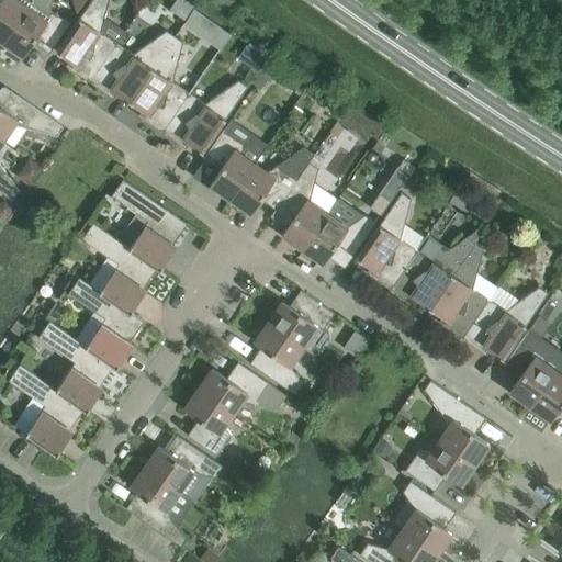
[(30,0),(0,0),(0,40),(2,42),(30,0)]
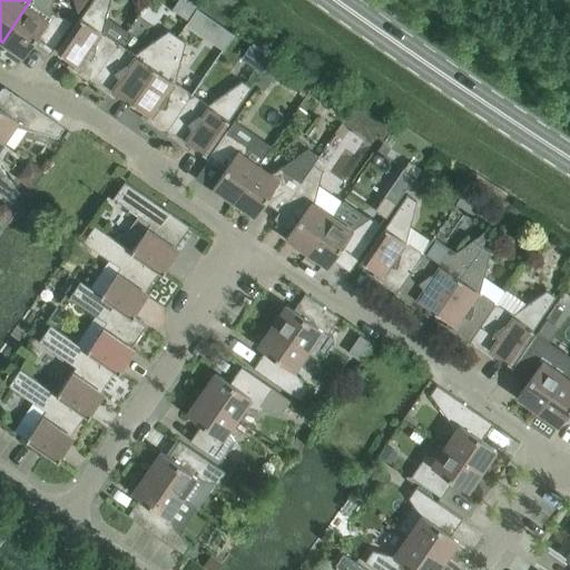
[(33,42),(49,53),(70,23),(50,9),(51,0),(30,0),(2,42),(23,57),(33,42)]
